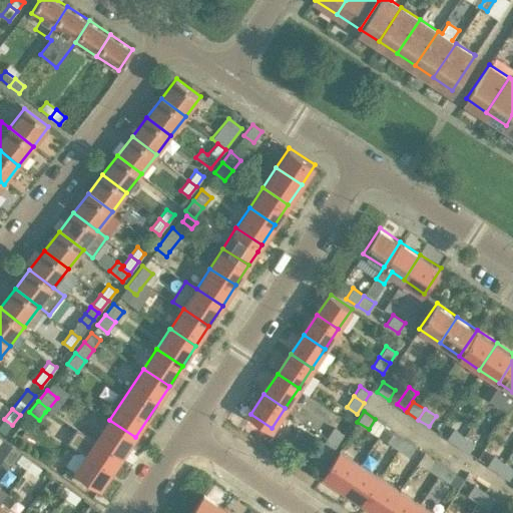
[(0,417),(0,430),(5,434),(12,425),(4,419),(3,420),(0,417)]
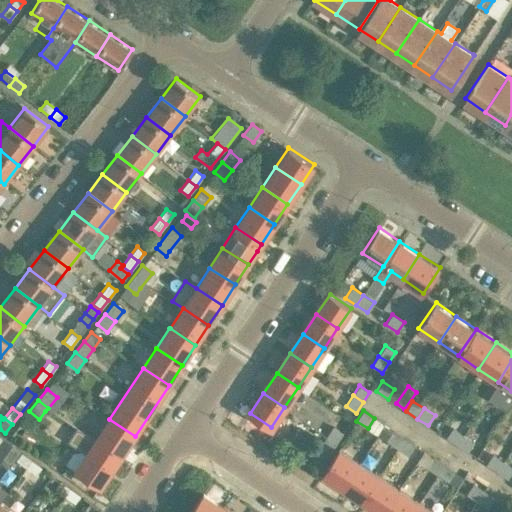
[(109,419),(75,471),(101,488),(135,436),(109,419)]
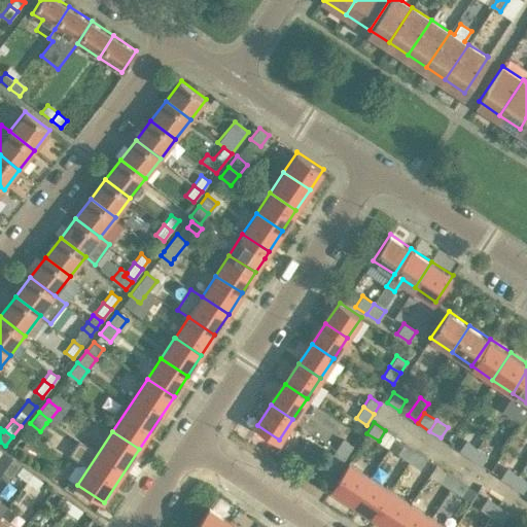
[(343,438),(336,449),(346,456),(353,445),(343,438)]
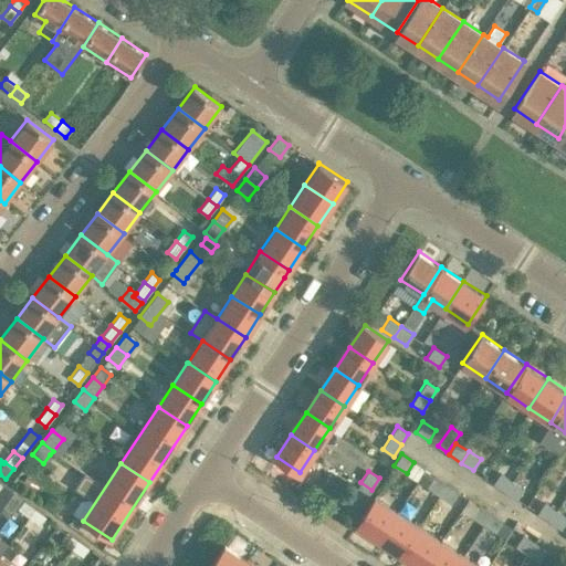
[(492,484),(505,492),(513,481),(500,473),(492,484)]
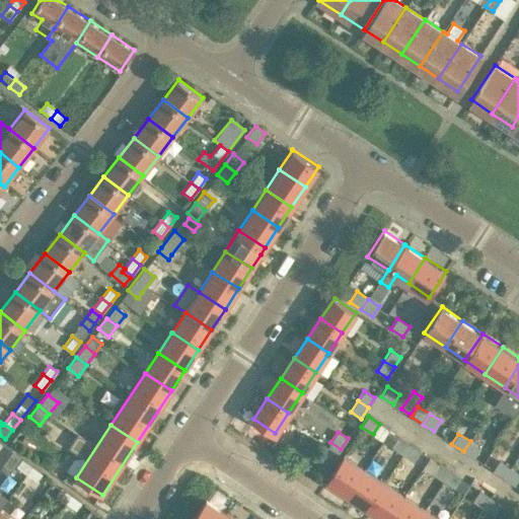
[(398,437),(391,447),(403,454),(410,444),(398,436),(398,437)]
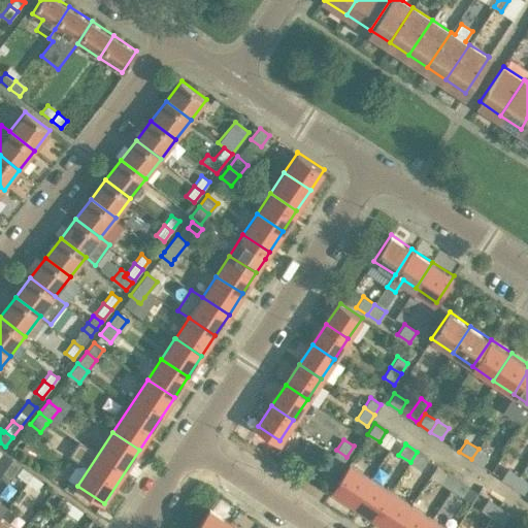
[(489,456),(479,449),(471,459),(482,466),(489,456)]
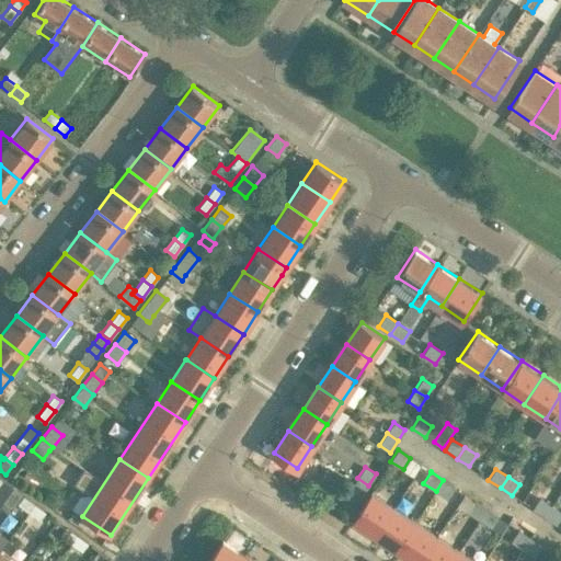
[(368,485),(357,478),(350,490),(361,496),(368,485)]
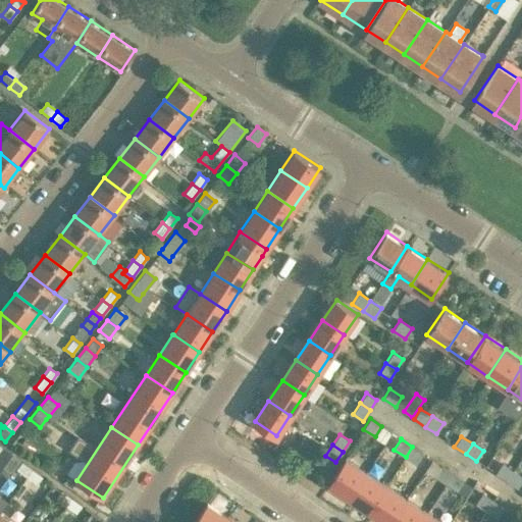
[(412,447),(406,457),(416,464),(416,463),(423,454),(412,447)]
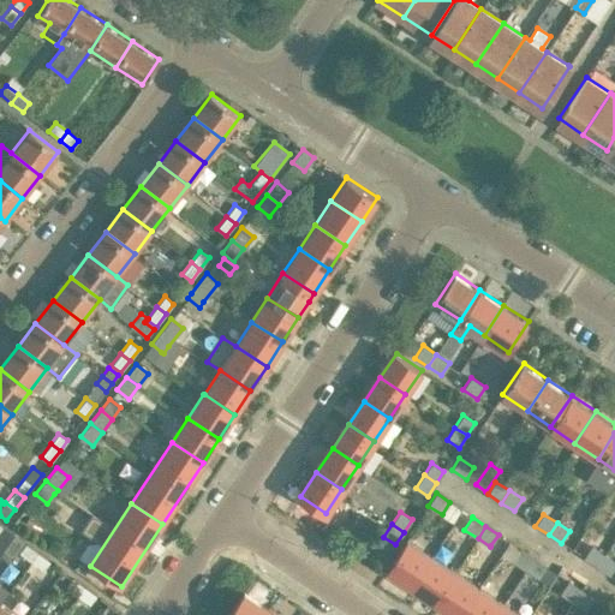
[(23,542),(15,535),(4,549),(12,555),(23,542)]
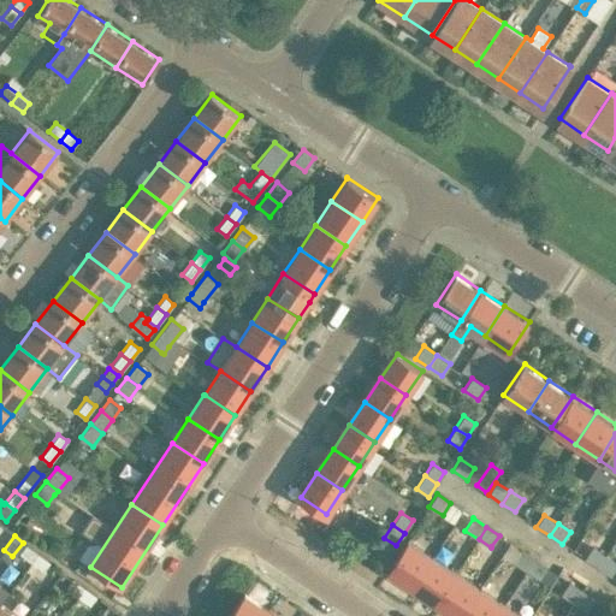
[(389,570),(413,587),(433,556),(409,540),(389,570)]
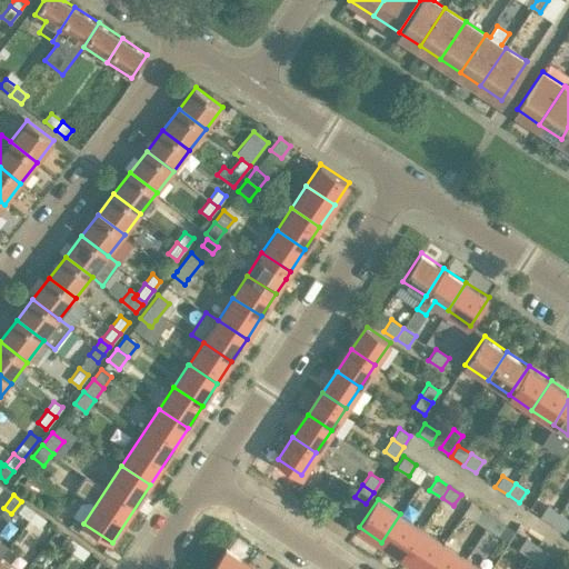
[(28,520),(36,511),(25,502),(17,512),(28,520)]
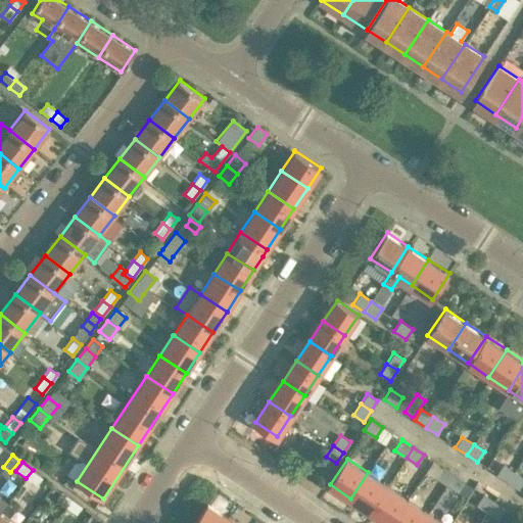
[(496,474),(508,482),(514,471),(503,464),(496,474)]
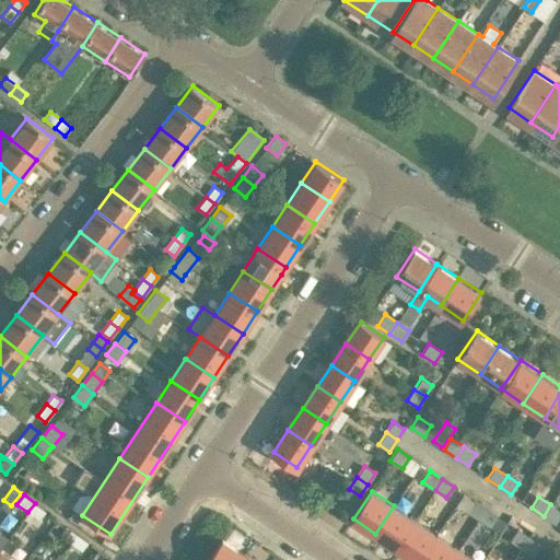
[(478,520),(486,508),(474,500),(466,511),(478,520)]
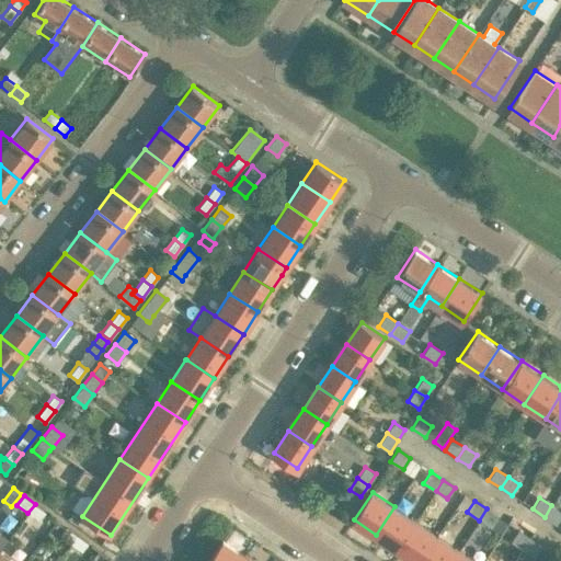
[(46,512),(35,504),(27,513),(39,521),(46,512)]
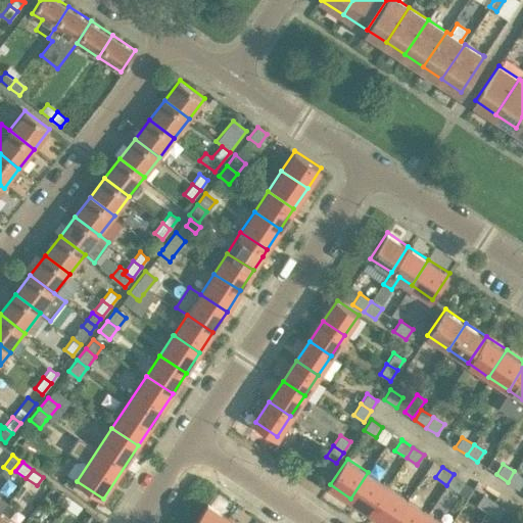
[(522,477),(514,471),(508,482),(518,489),(522,481),(522,477)]
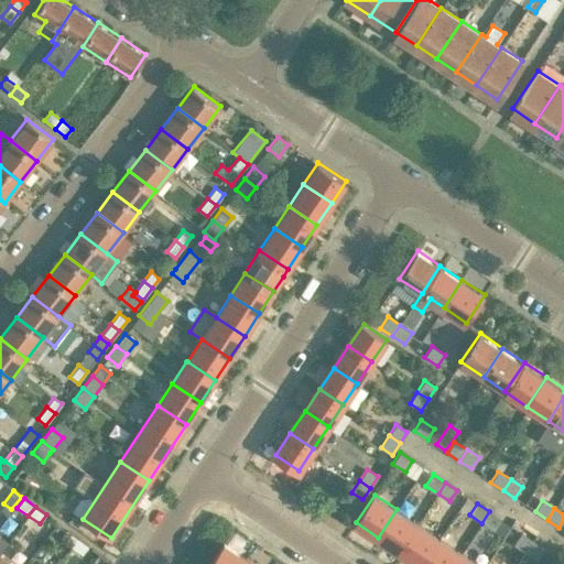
[(378,538),(400,552),(419,524),(397,509),(378,538)]
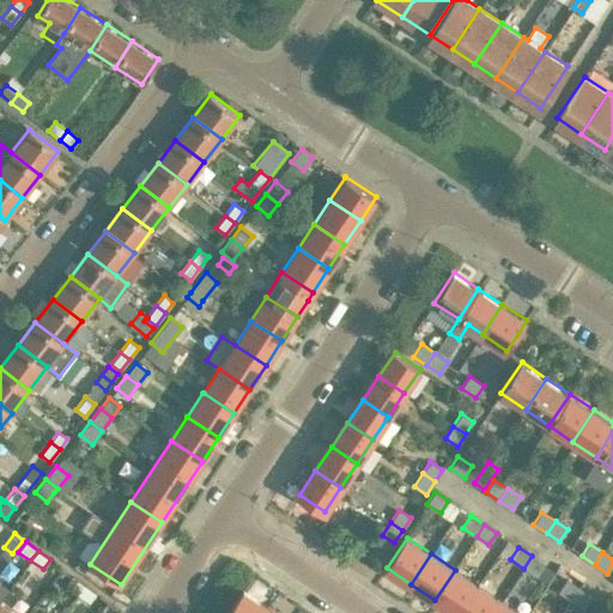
[(536,577),(545,564),(532,556),(523,569),(536,577)]
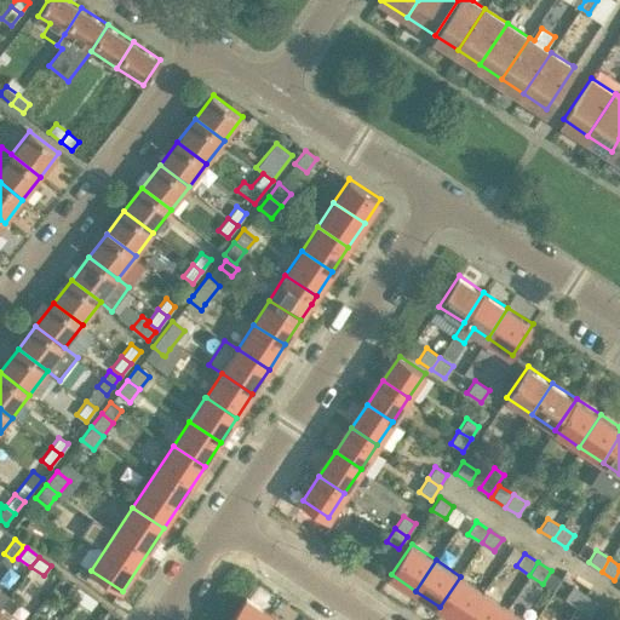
[(465,619),(484,592),(460,577),(440,607),(459,619),(465,619)]
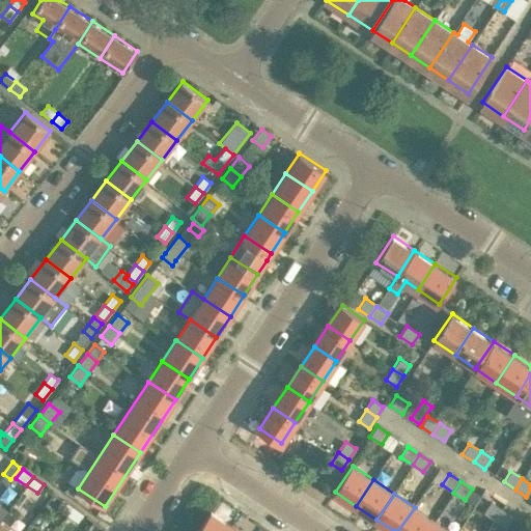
[(66,514),(73,506),(62,499),(57,507),(66,514)]
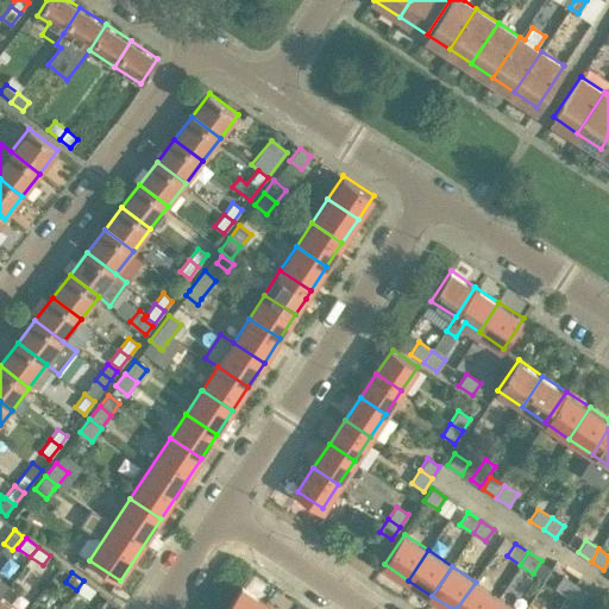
[(569,597),(577,584),(563,575),(554,588),(569,597)]
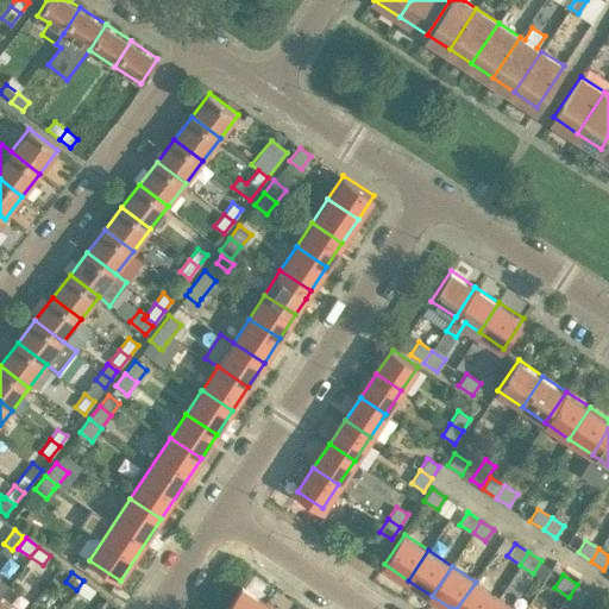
[(95,589),(83,581),(76,590),(88,598),(95,589)]
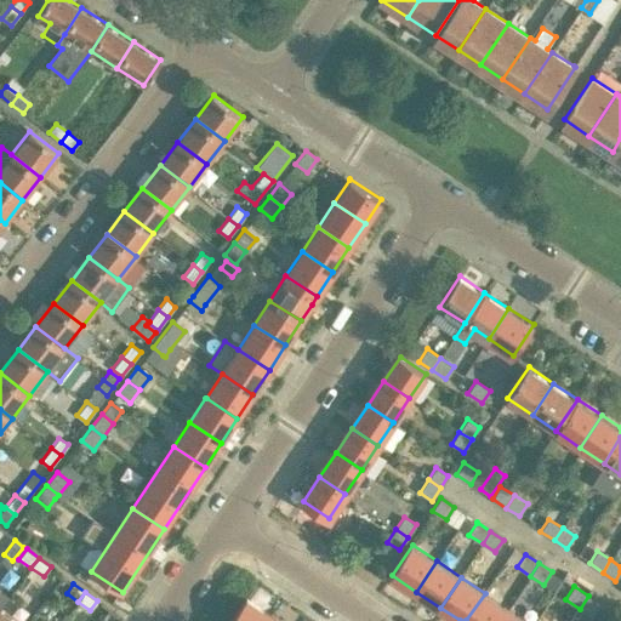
[(501,620),(510,609),(485,593),(466,620),(501,620)]
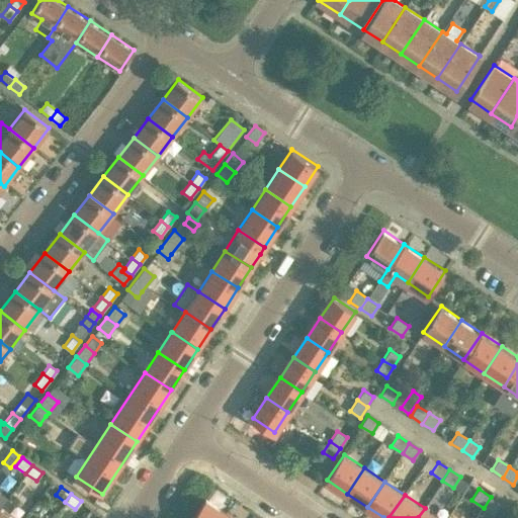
[(501,504),(491,497),(484,508),(494,514),(501,504)]
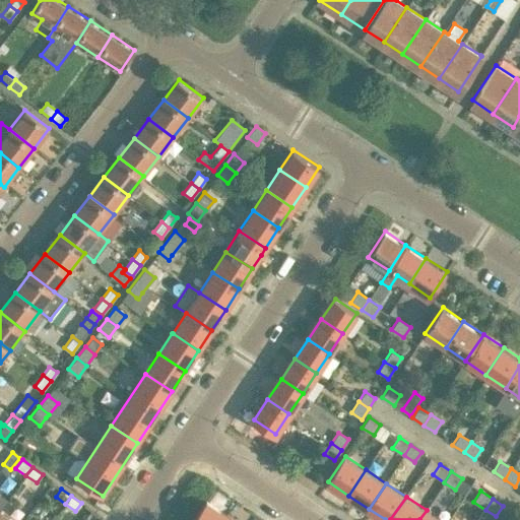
[(224,519),(228,515),(207,501),(194,519),(224,519)]
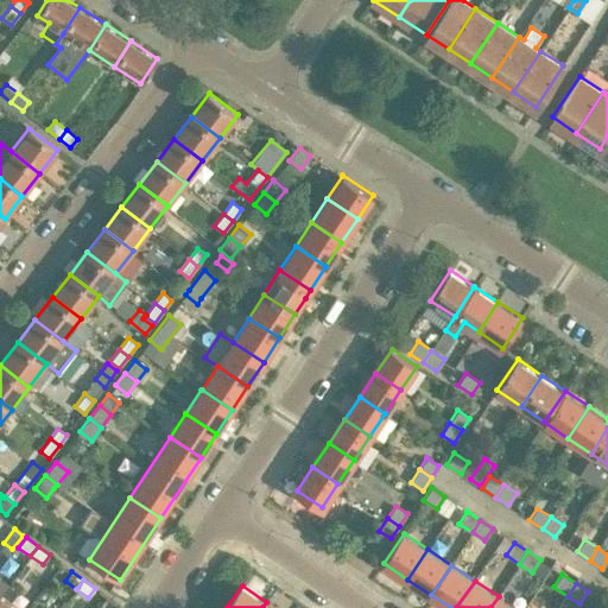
[(491,607),(515,607),(499,596),(491,607)]
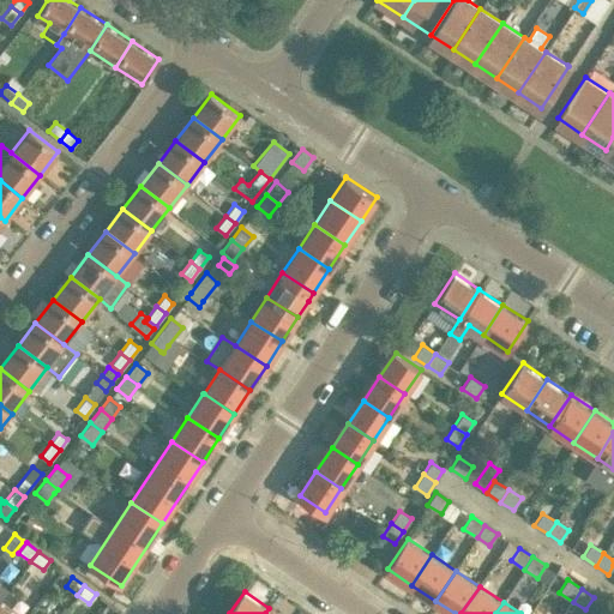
[(13,613),(0,603),(0,613),(13,613)]
